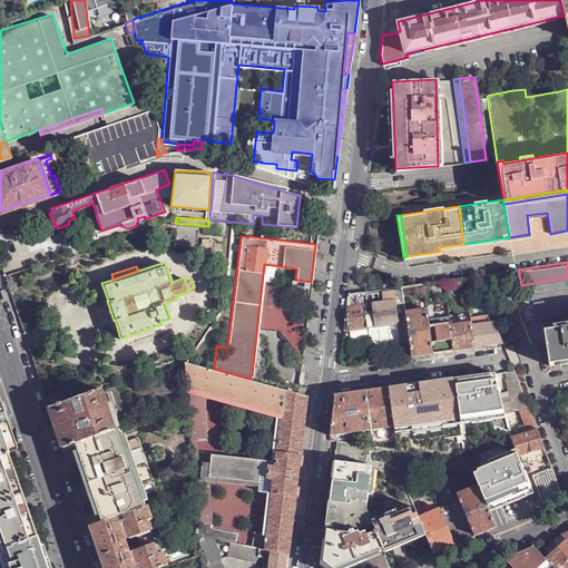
[(463,277),(442,280),(443,286),(464,283),(463,277)]
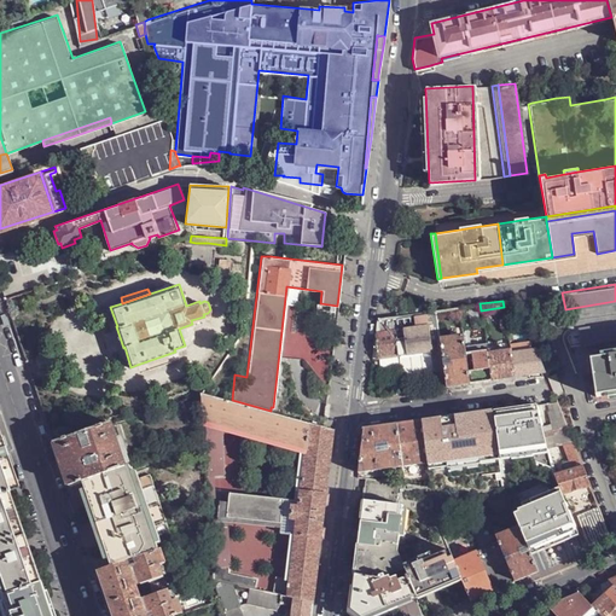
[(394,306),(395,315),(399,314),(422,312),(420,302),(394,306)]
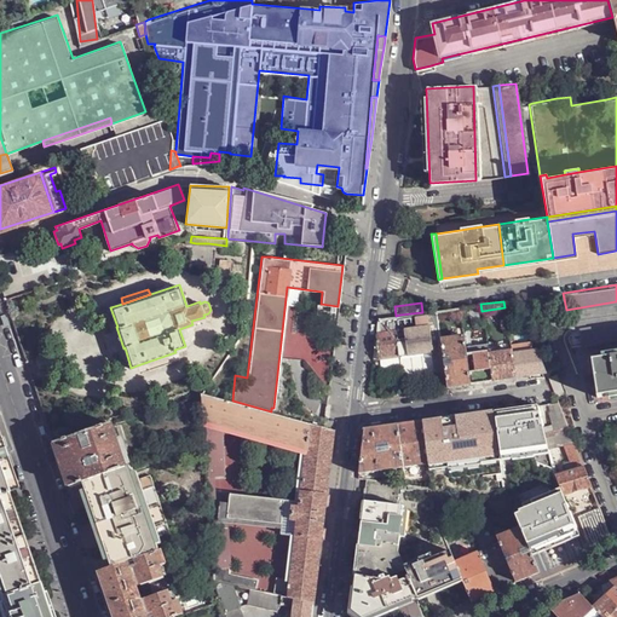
[(480,304),(459,307),(461,327),(483,324),(482,311),(480,304)]
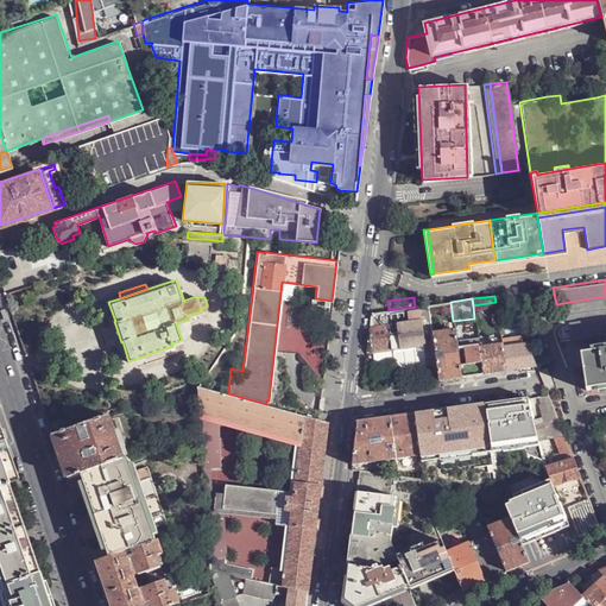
[(415,307),(392,309),(398,347),(423,343),(433,342),(431,330),(429,320),(428,304),(415,307)]
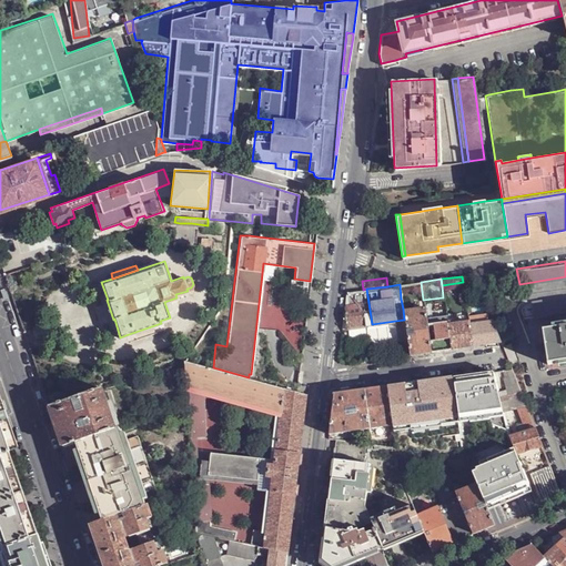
[(345,292),(344,300),(343,304),(344,316),(342,317),(341,329),(364,325),(372,324),(366,289),(363,290),(357,291),(345,292)]
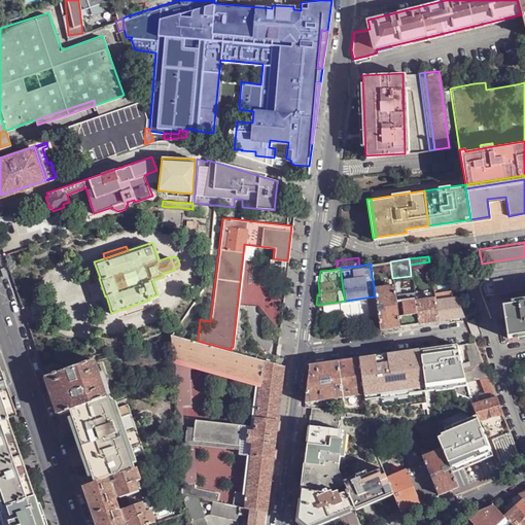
[(482,286),(484,293),(524,287),(524,270),(484,277),(485,282),(484,282),(482,283),(482,286)]
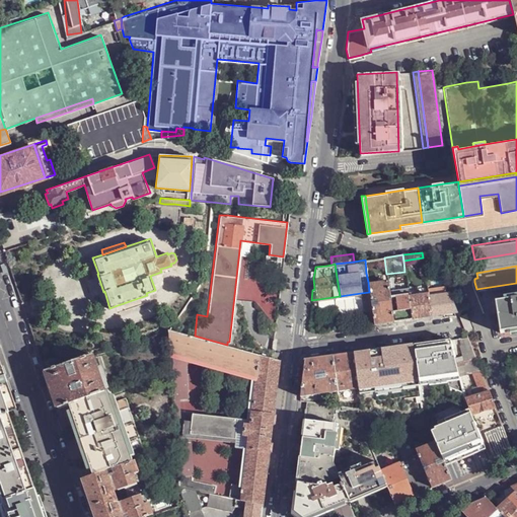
[(373,319),(373,322),(392,320),(388,291),(387,280),(368,282),(369,292),(373,319)]
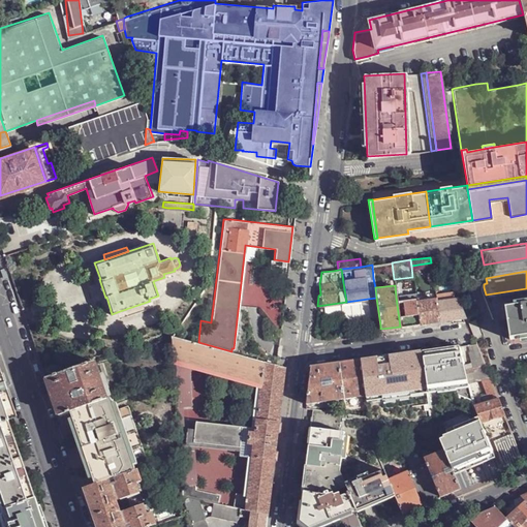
[(417,310),(419,323),(438,321),(435,301),(435,293),(434,291),(423,293),(422,289),(414,291),(414,293),(417,310)]
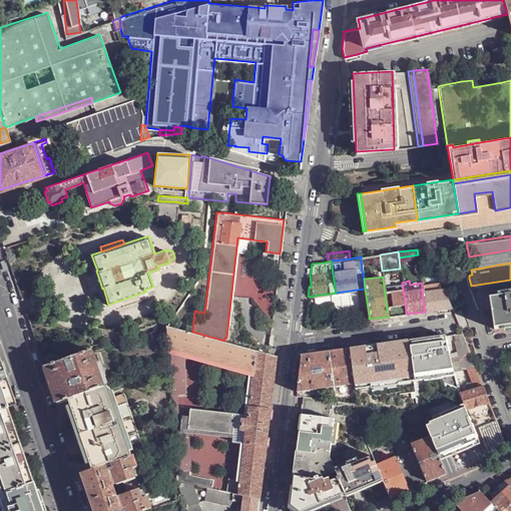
[(422,285),(422,292),(439,290),(439,283),(422,285)]
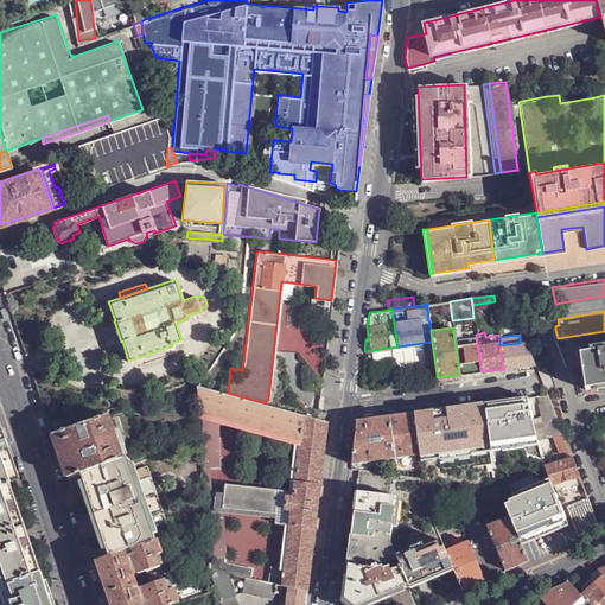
[(454,341),(459,375),(464,374),(481,371),(479,356),(476,337),(454,341)]
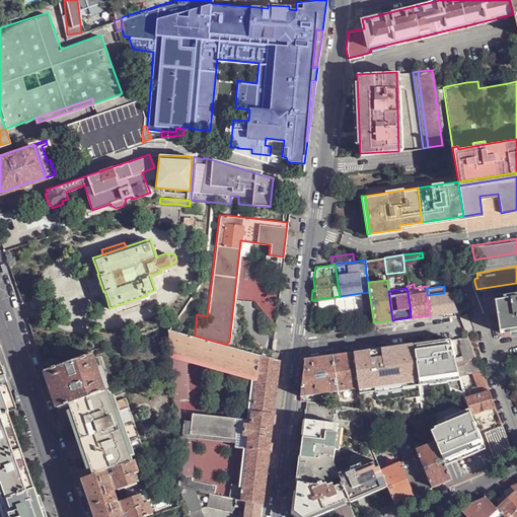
[(369,292),(361,293),(362,300),(364,320),(373,319),(369,292)]
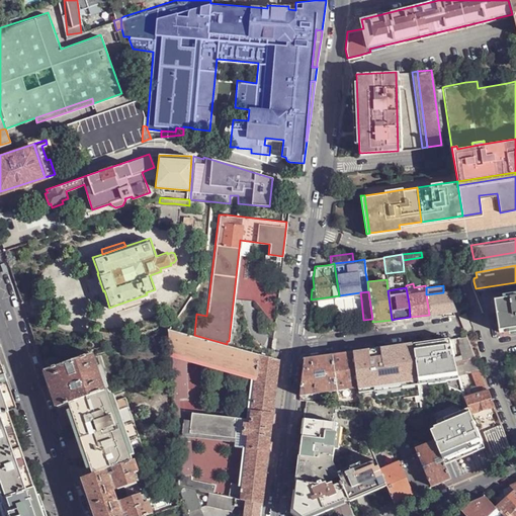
[(443,292),(446,312),(456,311),(448,291),(443,292)]
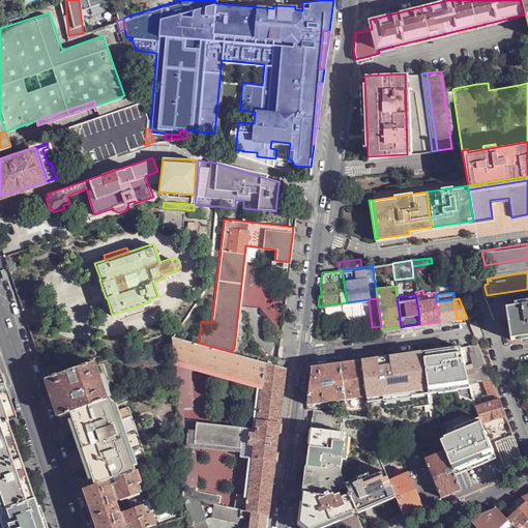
[(340,303),(341,311),(370,306),(369,299),(347,302),(340,303)]
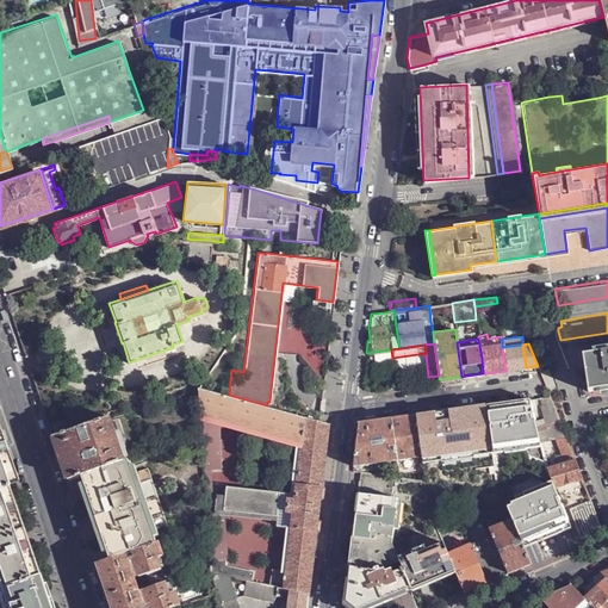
[(502,347),(506,371),(526,367),(522,345),(502,347)]
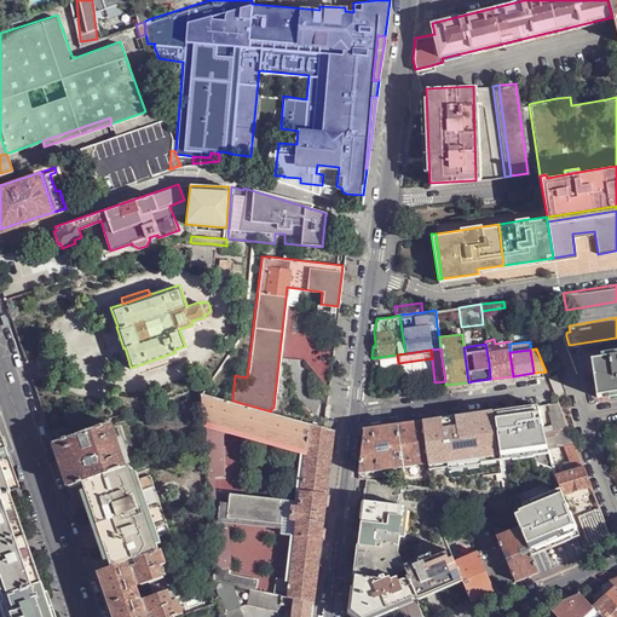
[(616,352),(616,353),(616,350),(606,352),(607,355),(599,356),(589,358),(594,390),(594,395),(606,393),(616,391),(616,352)]
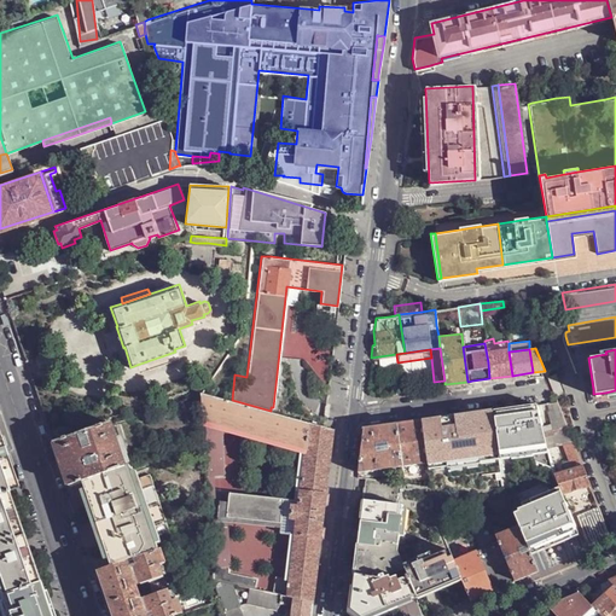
[(546,375),(553,393),(561,390),(553,372),(546,375)]
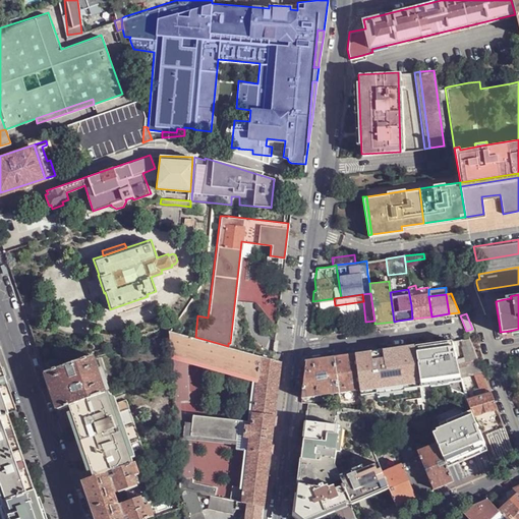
[(178,359),(255,382),(256,378),(260,355),(228,346),(195,337),(191,336),(167,329),(169,357),(170,357),(178,359)]
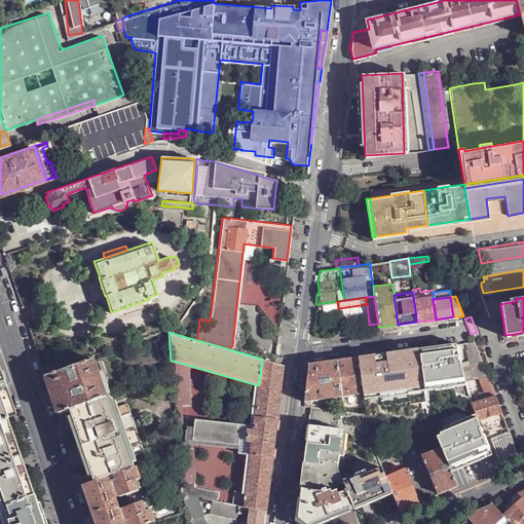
[(468,340),(475,361),(481,359),(473,340),(468,340)]
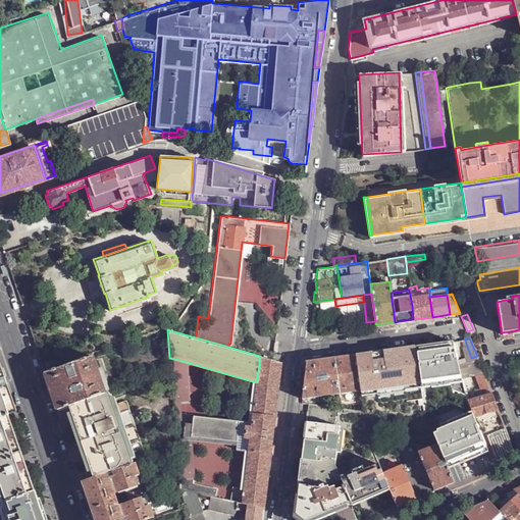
[(461,376),(458,361),(452,340),(416,345),(421,382),(431,382),(431,383),(433,383),(434,396),(421,397),(423,413),(436,443),(443,458),(476,445),(478,451),(486,448),(473,414),(466,399),(465,393),(451,394),(450,379),(462,378),(461,376)]
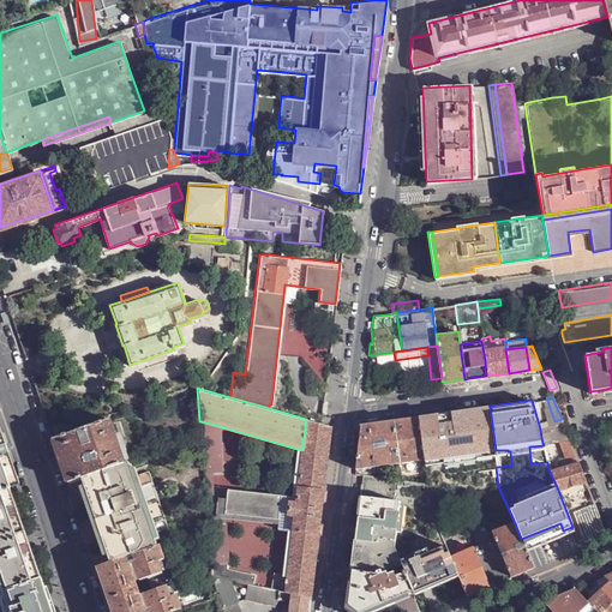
[(474,448),(493,445),(487,406),(450,411),(450,414),(437,417),(436,413),(417,415),(421,455),(441,453),(441,457),(475,453),(474,448)]
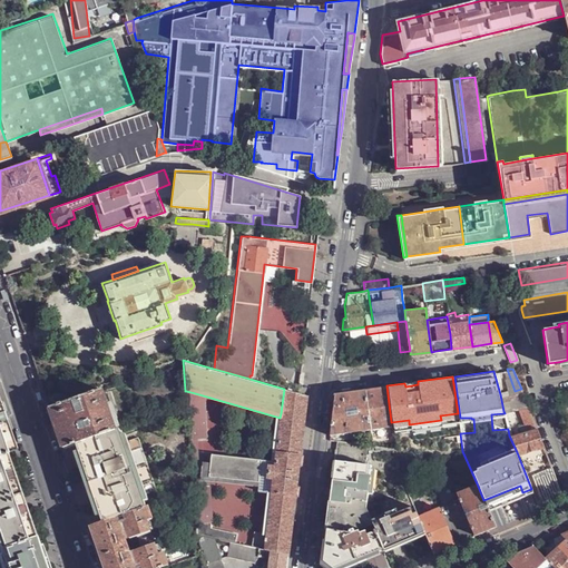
[(370,428),(392,424),(391,422),(387,385),(364,389),(370,428)]
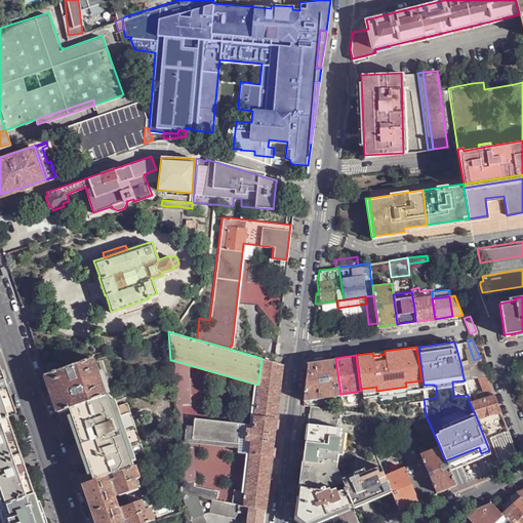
[(45,374),(57,410),(70,406),(107,394),(93,358),(45,374)]
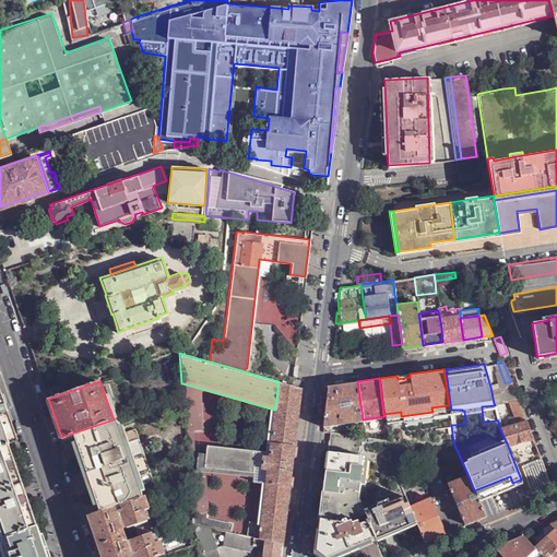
[(259,536),(282,541),(299,387),(292,384),(279,381),(275,405),(274,410),(271,446),(270,451),(267,473),(261,518),(259,536)]
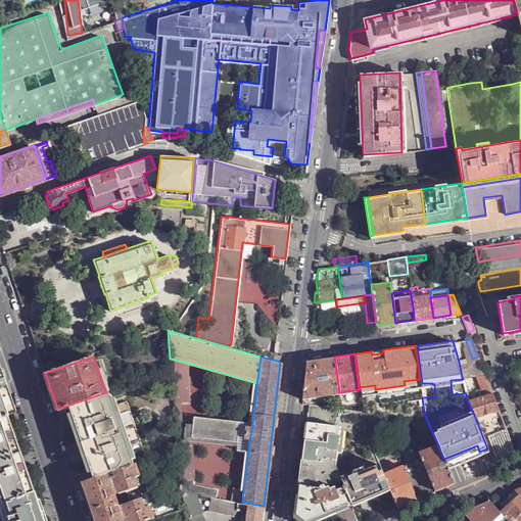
[(301,397),(339,392),(334,357),(305,361),(301,397)]
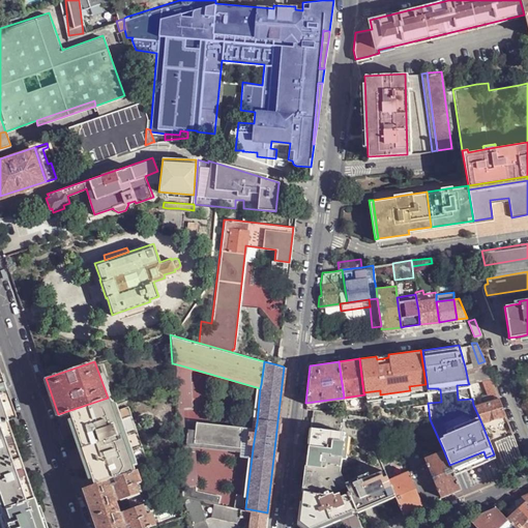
[(480,379),(490,376),(485,361),(478,363),(465,367),(468,382),(480,379)]
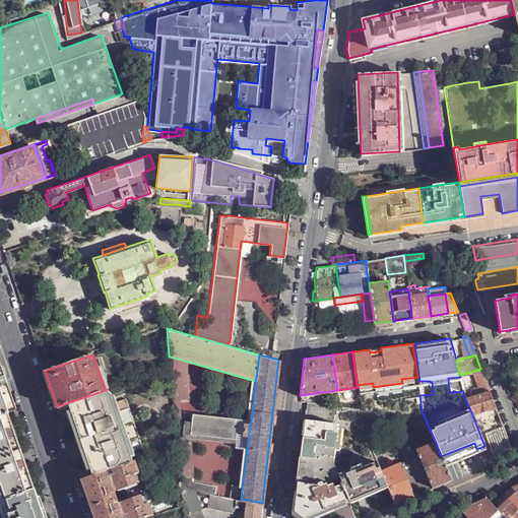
[(178,359),(170,357),(172,367),(179,367),(178,359)]
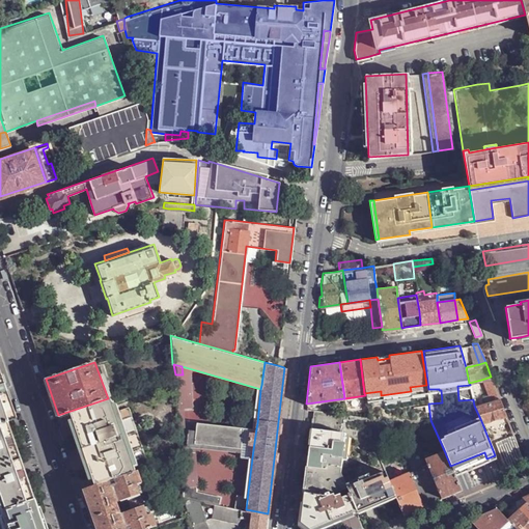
[(183,374),(175,374),(177,410),(193,409),(191,373),(183,374)]
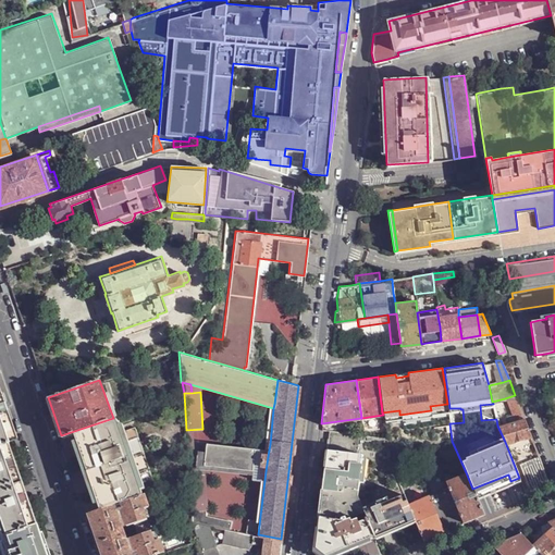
[(512,411),(520,409),(515,395),(505,398),(512,411)]
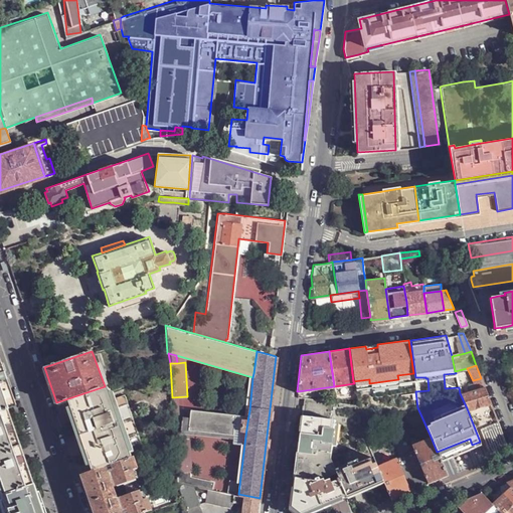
[(1,374),(0,371),(0,408),(3,407),(11,404),(1,374)]
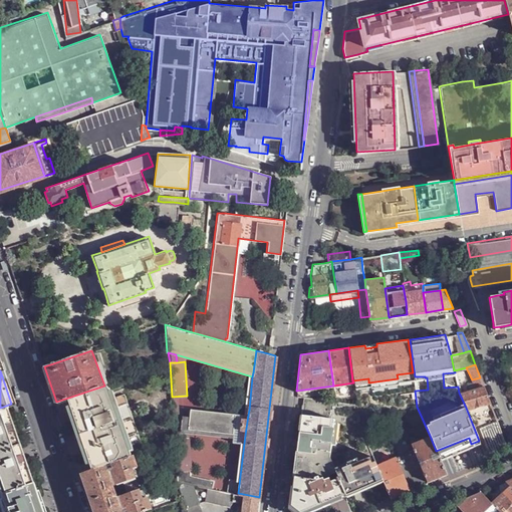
[(414,379),(413,372),(397,374),(398,378),(368,382),(368,378),(352,380),(353,382),(353,389),(369,387),(369,388),(399,384),(398,382),(414,379)]
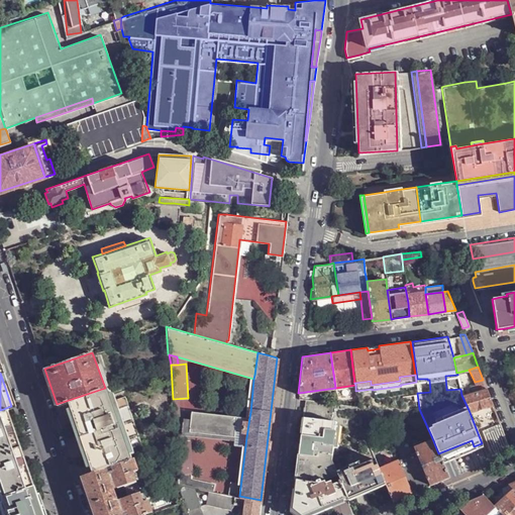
[(472,392),(485,388),(483,380),(475,382),(470,384),(472,392)]
